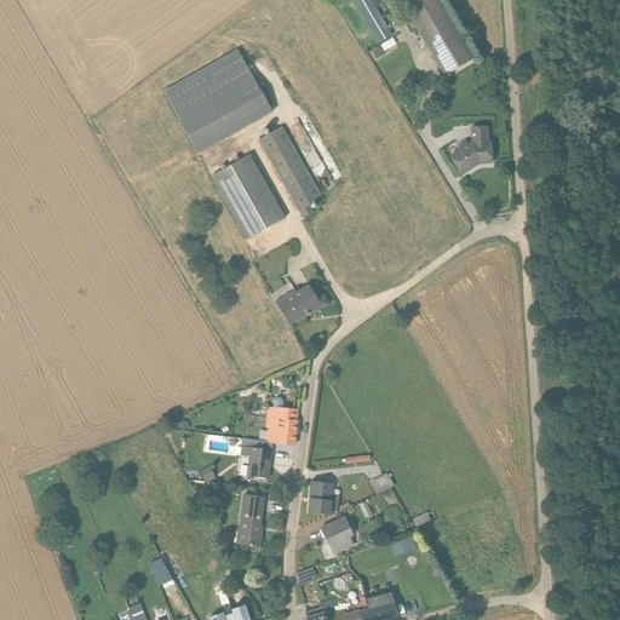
[(372,0),(351,0),(378,44),(392,35),(372,0)]
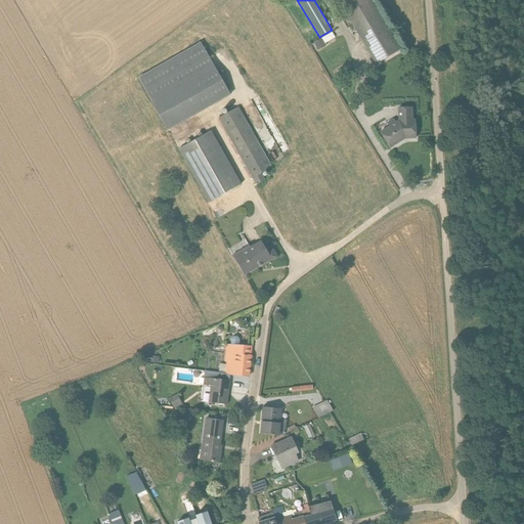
[(370,0),(336,0),(376,64),(401,50),(370,0)]
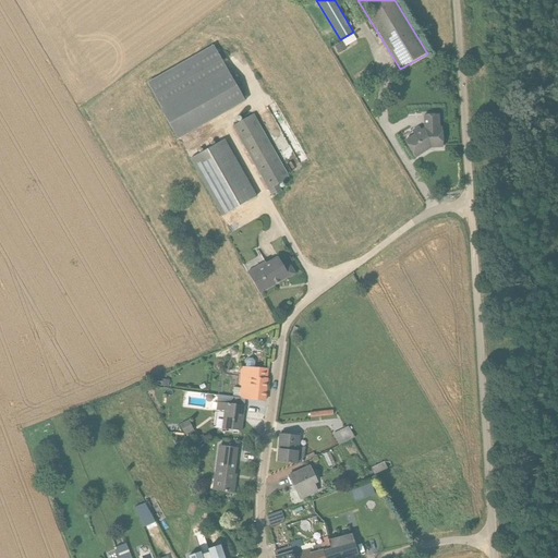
[(331,48),(336,55),(338,53),(339,53),(347,49),(346,47),(356,40),(353,35),(331,48)]
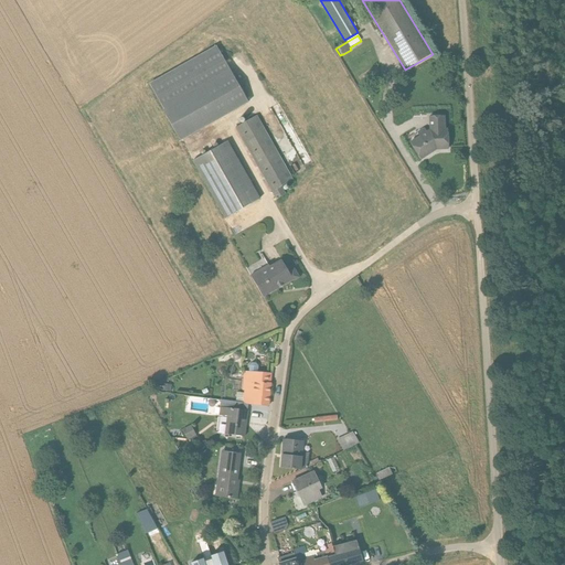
[(162,110),(180,141),(248,103),(215,46),(149,84),(163,109),(162,110)]
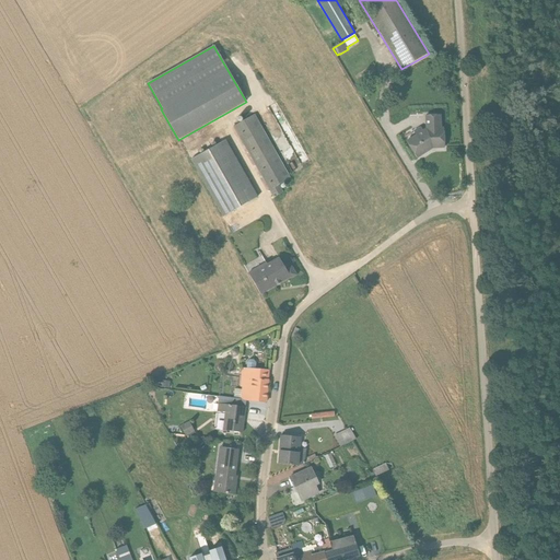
[(290,178),(255,115),(233,127),(273,198),(283,193),(279,185),(290,178)]
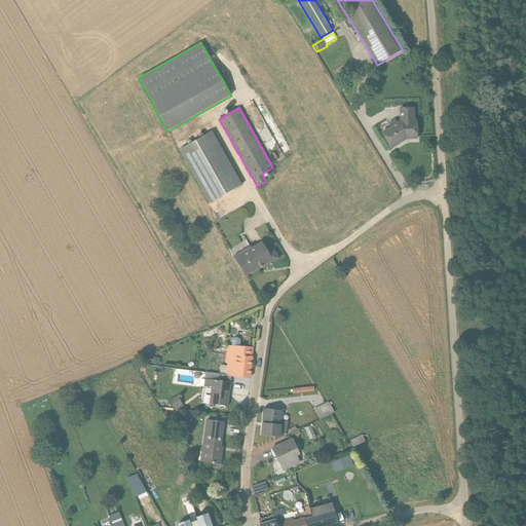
[(382,134),(391,148),(403,141),(402,139),(404,138),(409,137),(409,139),(417,139),(416,121),(414,121),(413,109),(399,109),(400,121),(397,122),(395,119),(388,124),(390,127),(382,134)]
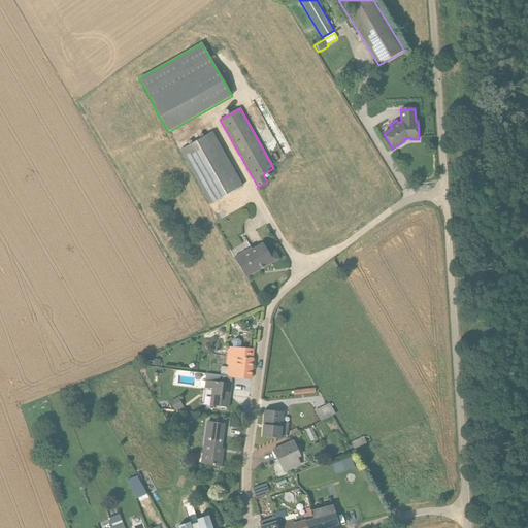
[(212,132),(179,151),(209,204),(242,186),(212,132)]
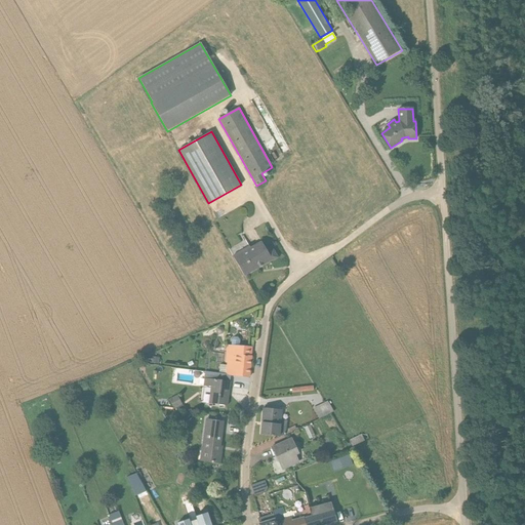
[(249,246),(233,256),(244,276),(272,260),(273,261),(278,258),(273,250),(268,253),(261,242),(250,248),(249,246)]
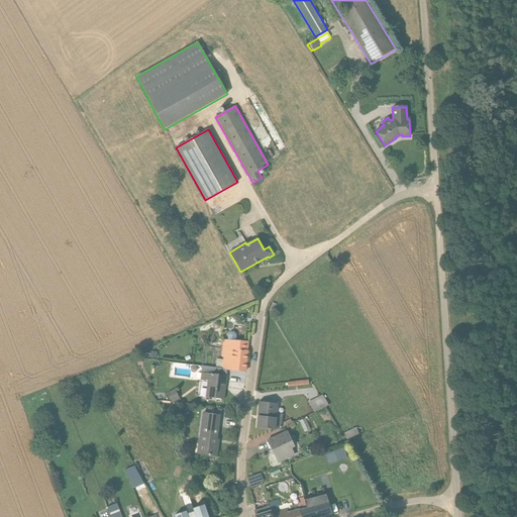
[(237,341),(223,340),(221,357),(223,357),(223,359),(216,359),(216,368),(222,368),(222,370),(245,372),(247,351),(248,342),(237,341)]
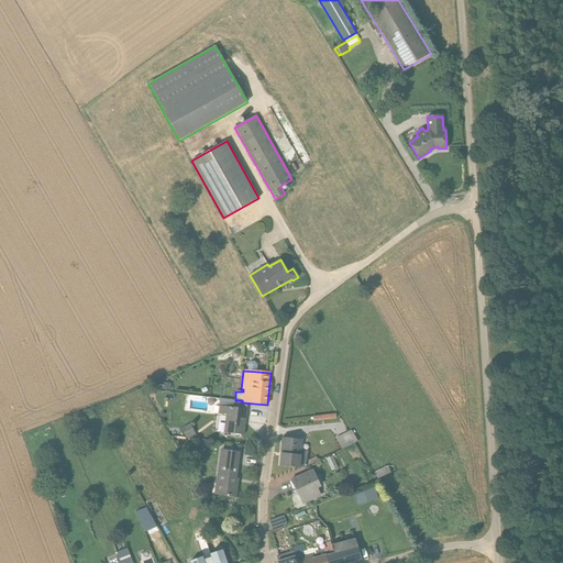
[(220,399),(220,400),(218,415),(225,416),(223,433),(244,435),(246,410),(247,404),(242,403),(242,401),(220,399)]
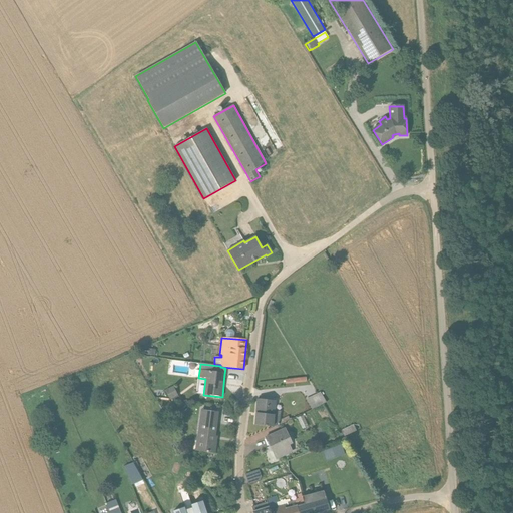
[(173,399),(180,400),(173,387),(165,391),(170,400),(173,399)]
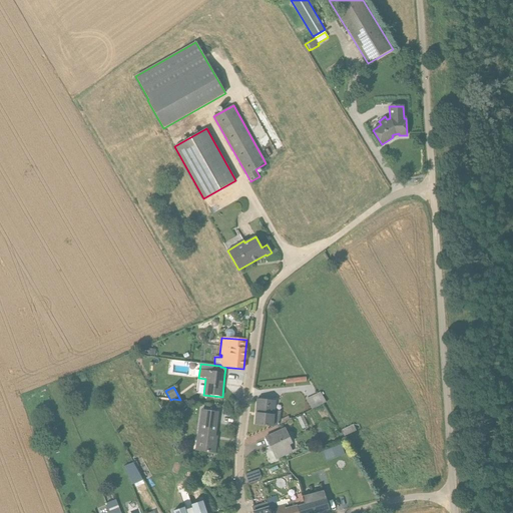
[(320,393),(306,400),(312,410),(326,403),(320,393)]
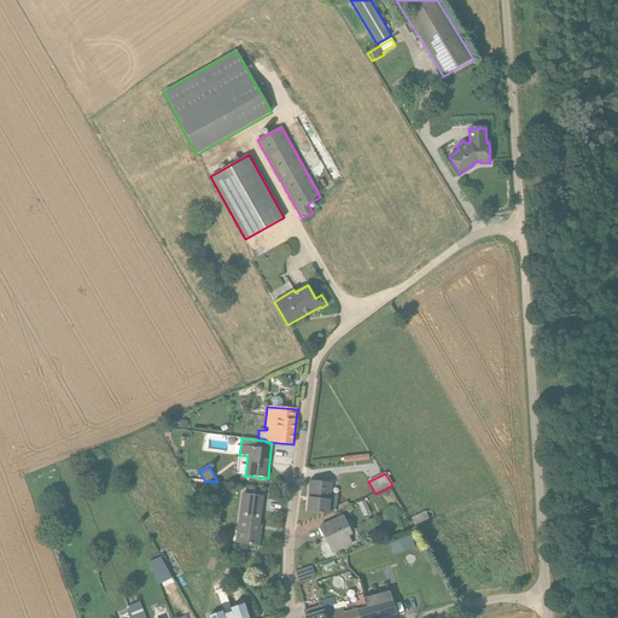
[(332,483),(310,482),(307,512),(331,516),(336,512),(338,496),(331,496),(332,483)]
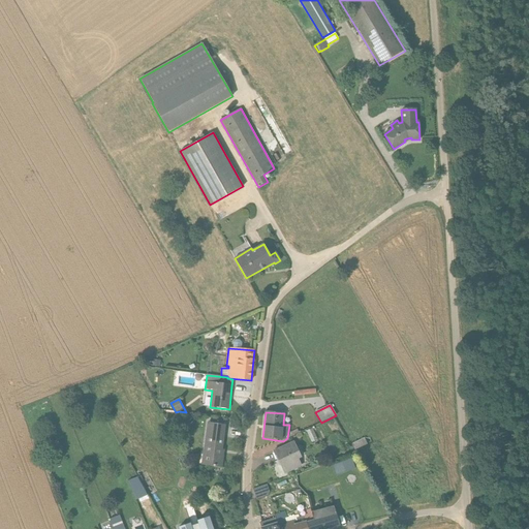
[(187,423),(179,416),(175,424),(182,430),(187,423)]
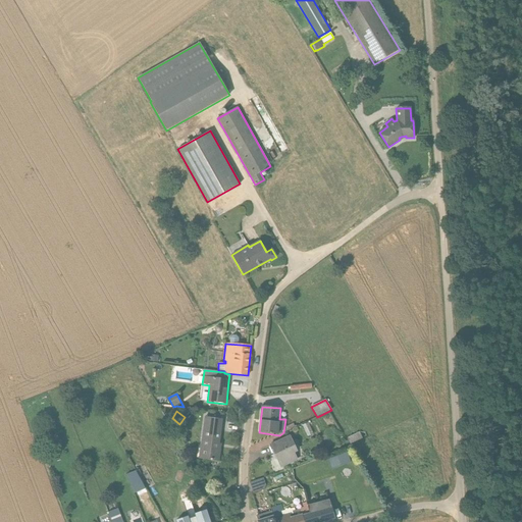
[(221,419),(204,417),(201,445),(200,445),(198,459),(218,462),(218,461),(219,450),(217,450),(221,419)]
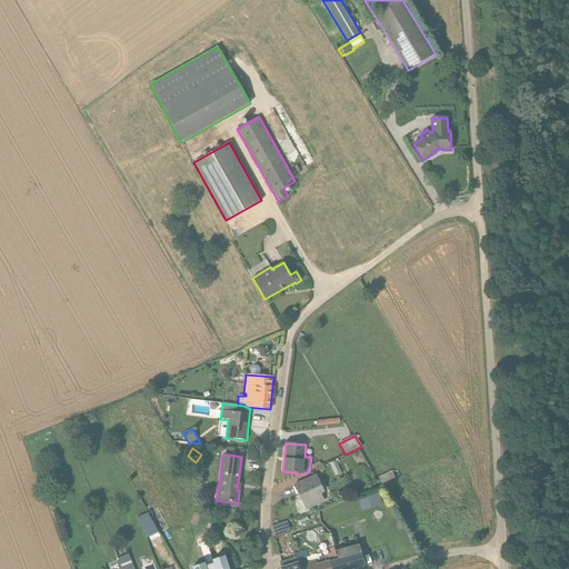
[(335,461),(329,465),(335,476),(340,473),(335,461)]
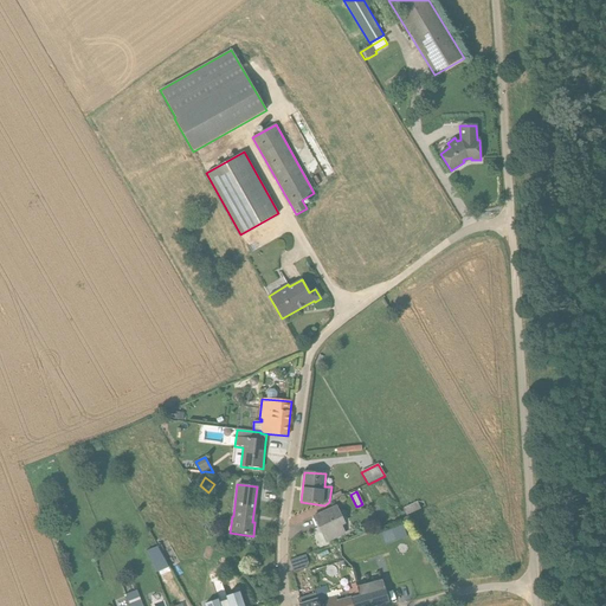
[(417,502),(403,509),(406,516),(420,509),(417,502)]
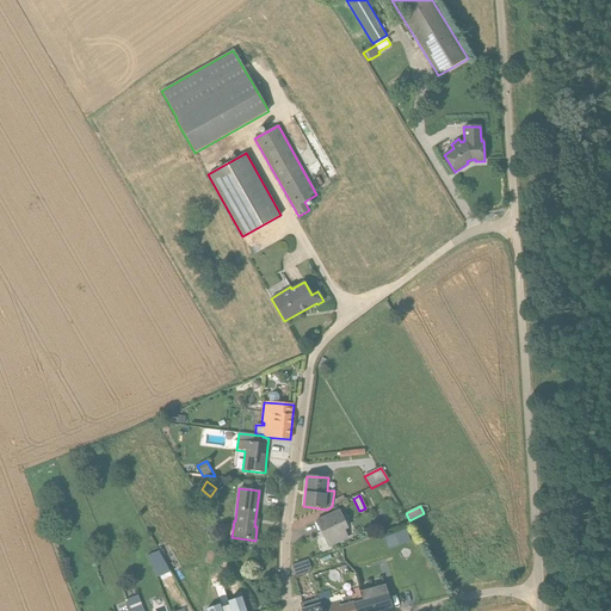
[(349,529),(339,510),(314,522),(322,538),(323,538),(328,549),(349,539),(345,531),(349,529)]
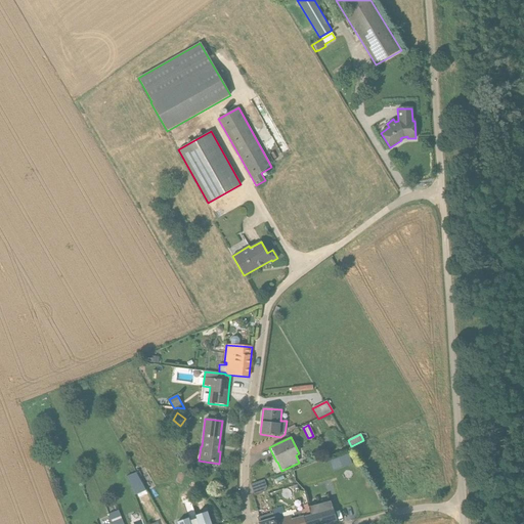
[(329,463),(332,471),(351,464),(348,455),(329,463)]
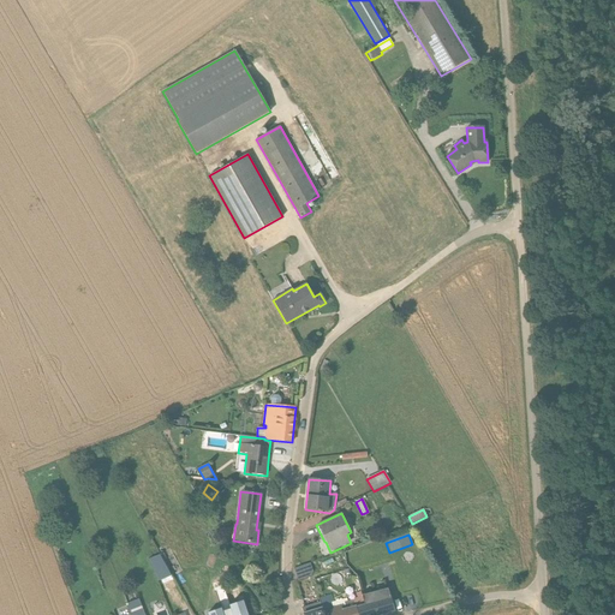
[(150,556),(160,579),(172,574),(162,551),(150,556)]
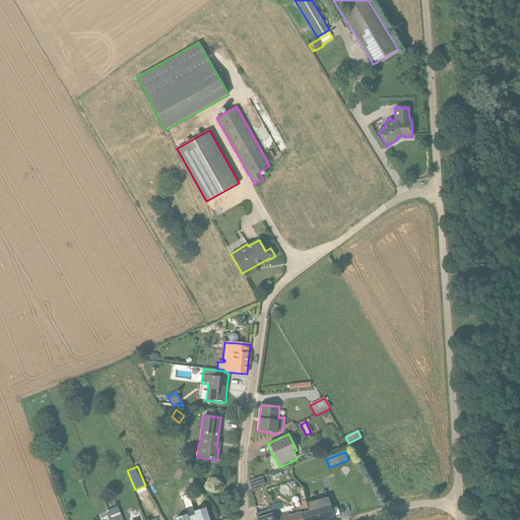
[(251,478),(253,488),(265,486),(264,476),(251,478)]
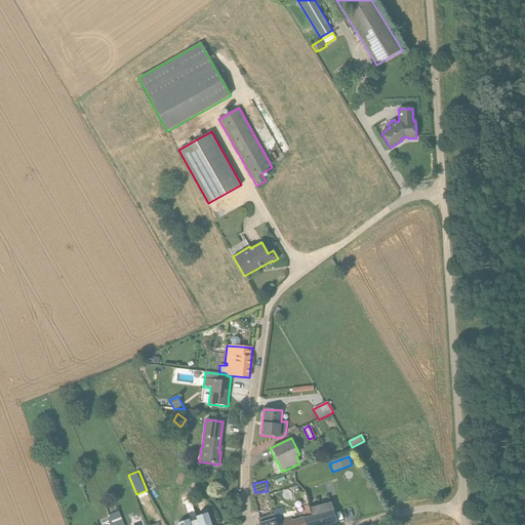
[(304,518),(306,524),(324,524),(336,521),(331,502),(309,509),(311,516),(304,518)]
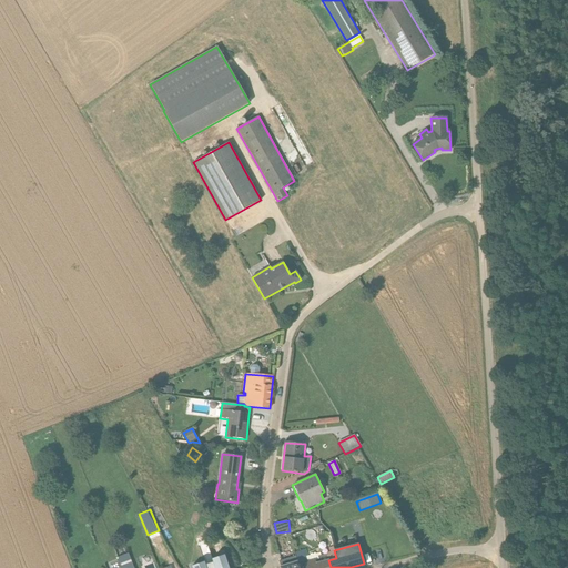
[(336,558),(334,550),(333,547),(330,548),(331,553),(321,556),(320,553),(315,554),(310,555),(310,556),(308,556),(306,549),(295,553),(296,556),(300,567),(331,567),(328,560),(336,558)]
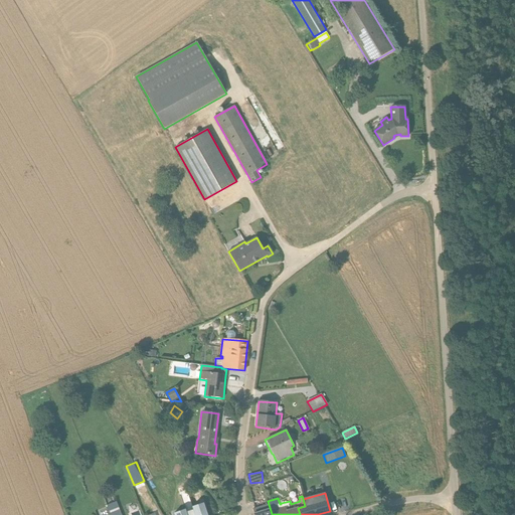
[(121,514),(117,502),(107,505),(110,514),(121,514)]
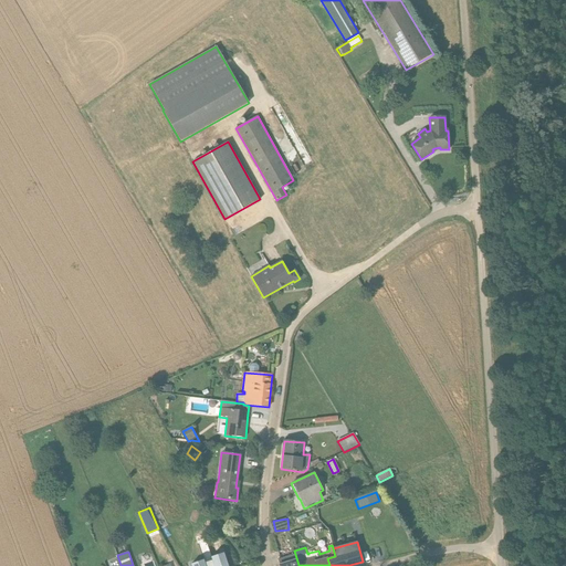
[(203,561),(191,565),(227,565),(223,554),(211,557),(211,561),(205,563),(203,561)]
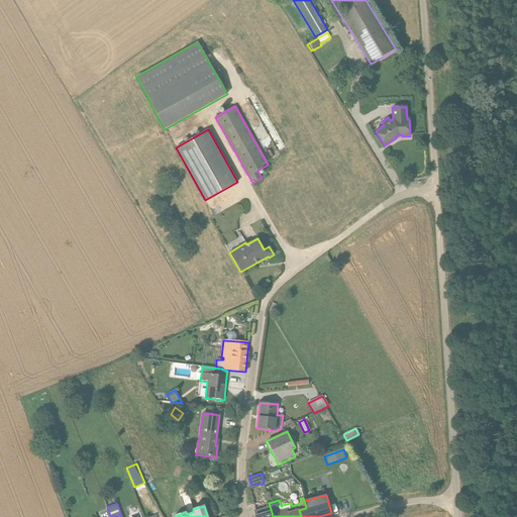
[(273,516),(270,506),(253,511),(255,516),(254,516),(273,516)]
